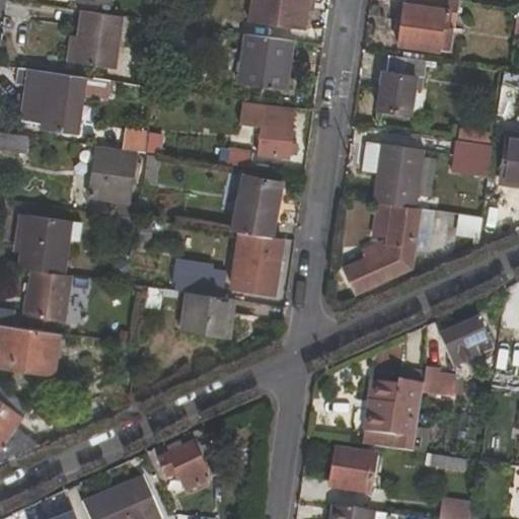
[(251,0),(249,21),(304,29),(308,0),(251,0)]
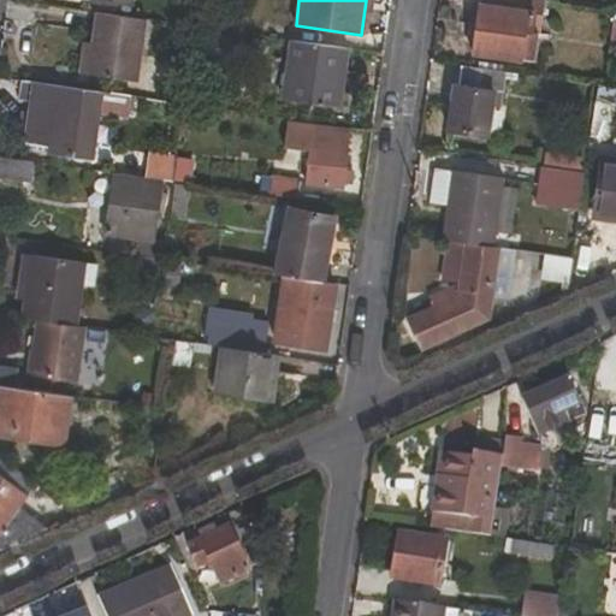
[(545,12),(545,0),(481,0),(474,53),(534,61),(539,34),(533,33),(537,11),(545,12)]
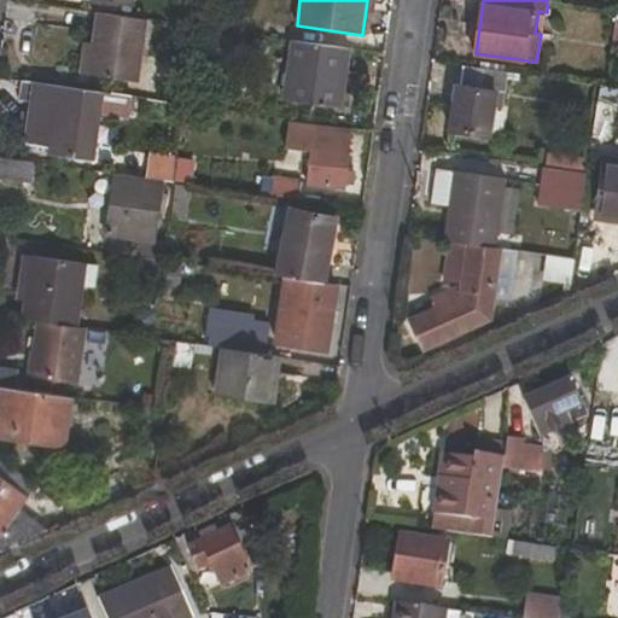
[(140,81),(149,21),(95,12),(91,42),(87,74),(140,81)]
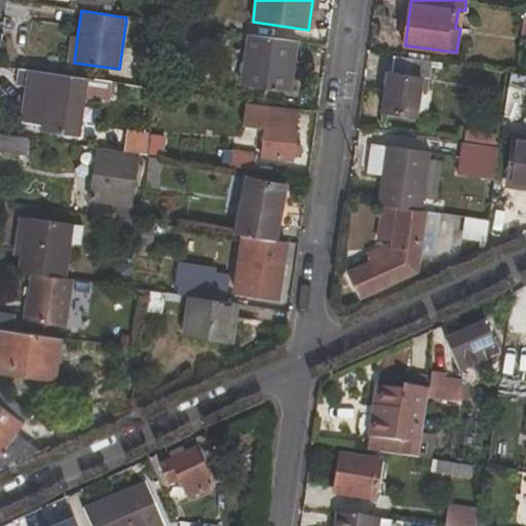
[(293,73),(289,73),(289,67),(293,40),(248,34),(240,85),(290,91),(293,73)]
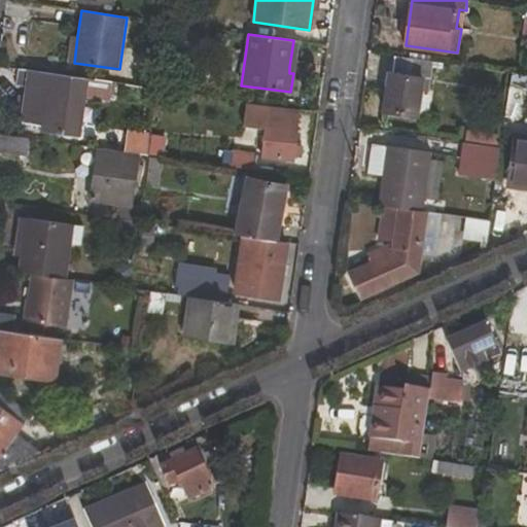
[(70,35),(67,62),(74,63),(77,36),(70,35)]
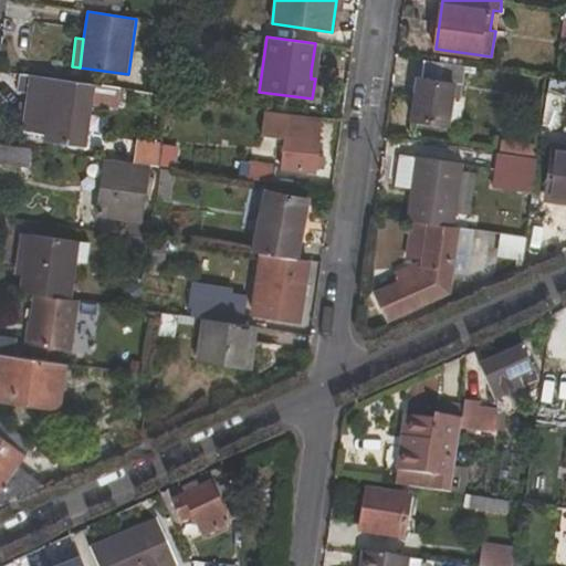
[(311,72),(318,73),(322,44),(315,43),(311,72)]
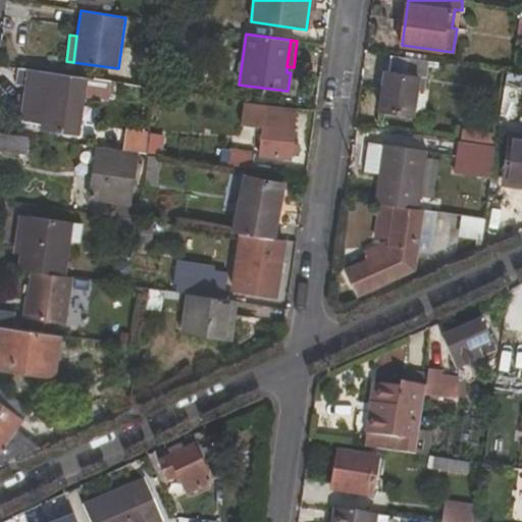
[(425,90),(429,61),(392,55),(390,73),(385,72),(380,111),(414,116),(418,89),(425,90)]
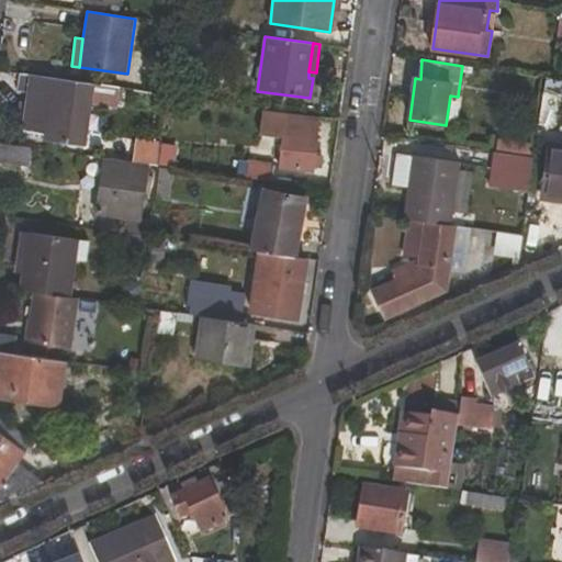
[(97,102),(99,85),(20,74),(13,128),(22,130),(55,134),(55,141),(83,145),(90,101),(97,102)]
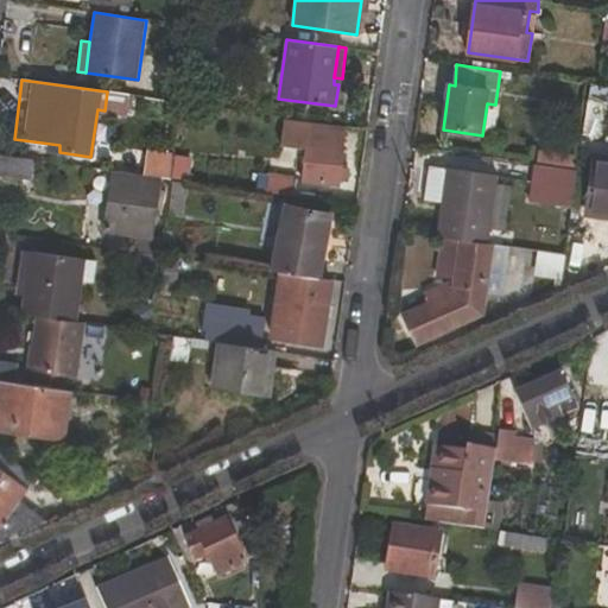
[(126,114),(128,95),(107,92),(105,111),(126,114)]
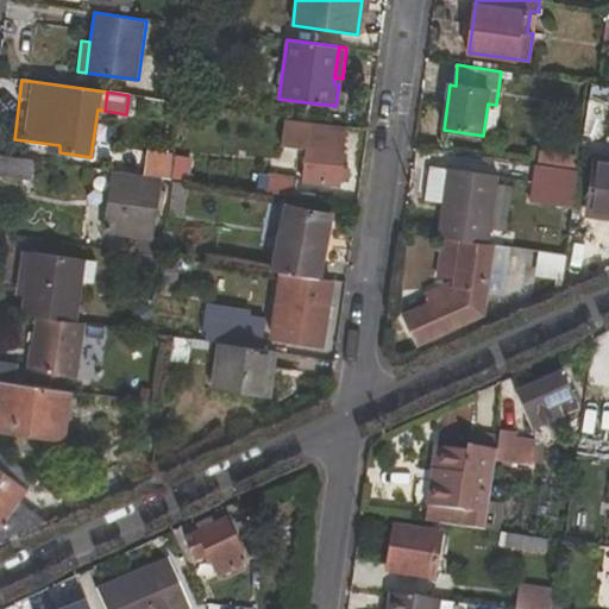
[(300,180),(339,186),(349,126),(308,120),(300,180)]
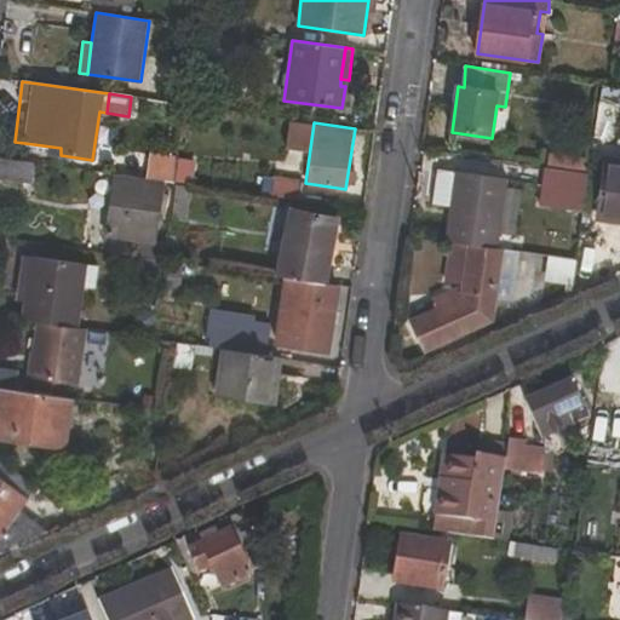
[(61,155),(61,148),(24,143),(22,160),(36,162),(58,165),(61,155)]
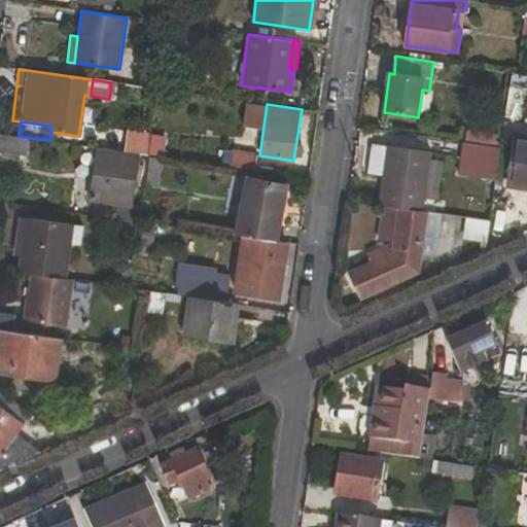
[(502,135),(467,131),(465,143),(500,148),(502,135)]
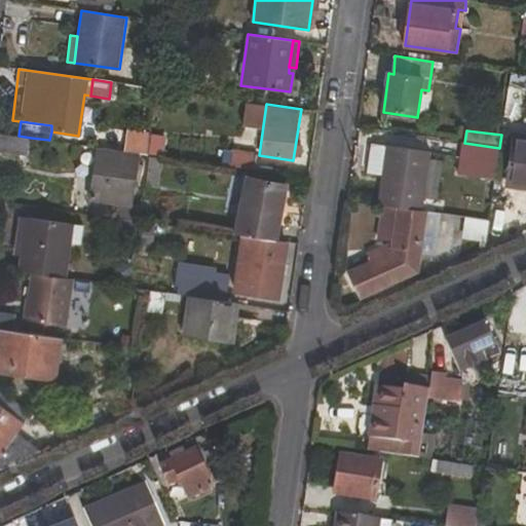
[(31,138),(19,136),(0,133),(0,151),(28,155),(31,138)]
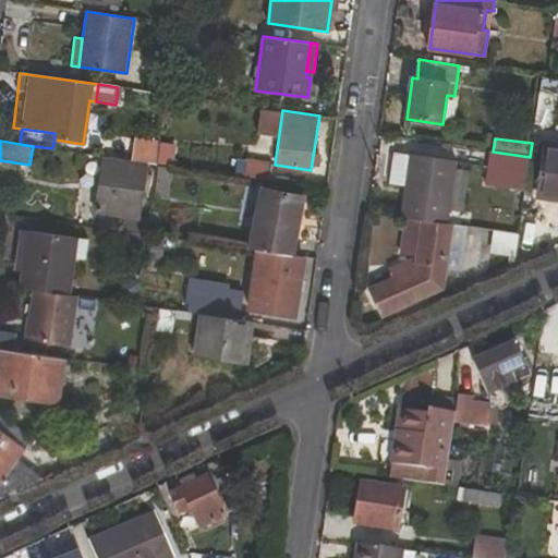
[(159,148),(157,164),(171,166),(174,143),(160,141),(159,148)]
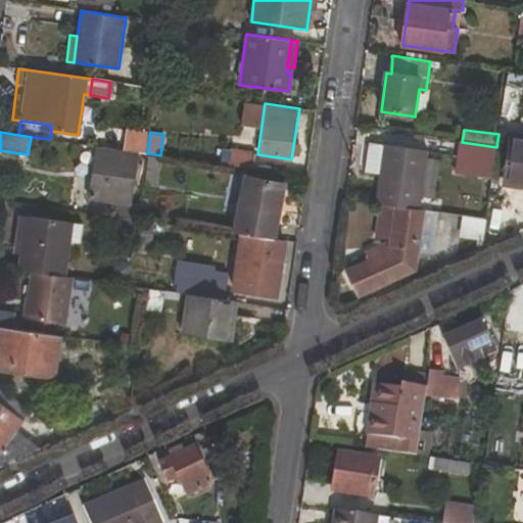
[(522,135),(511,134),(504,185),(522,187),(522,135)]
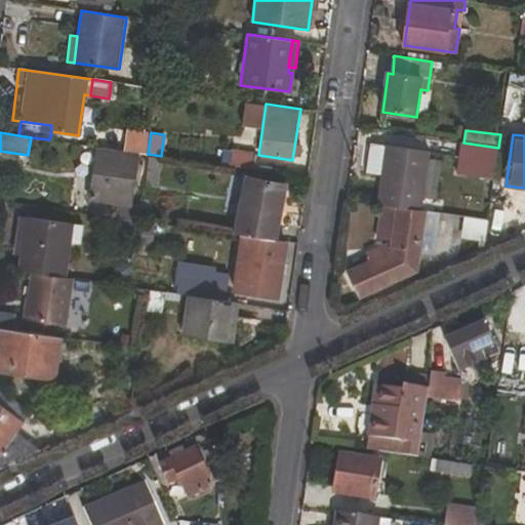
[(150,139),(124,136),(122,151),(138,153),(148,154),(150,139)]
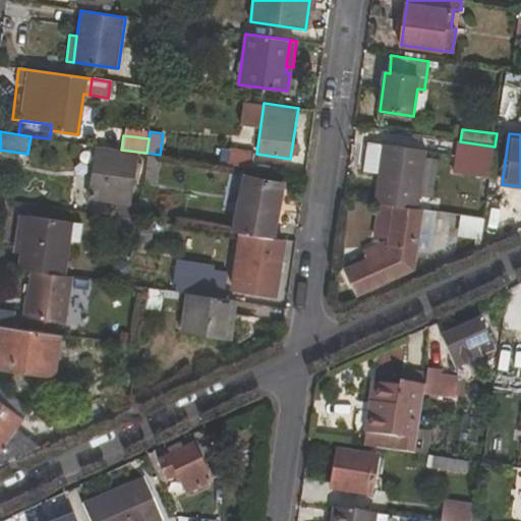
[(458,141),(454,171),(489,177),(495,147),(460,141),(458,141)]
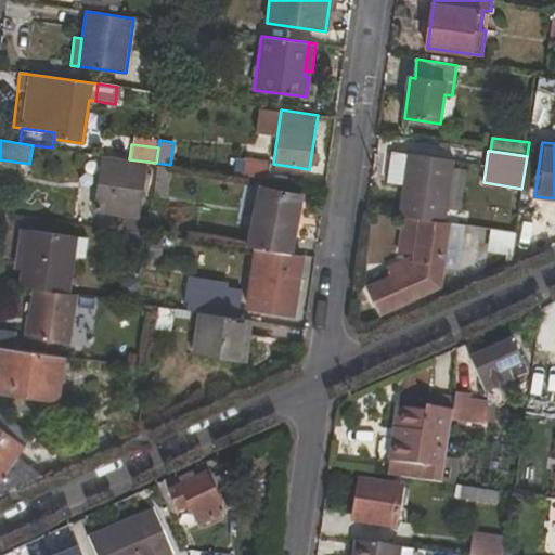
[(388,183),(402,185),(398,217),(405,218),(422,220),(446,223),(454,162),(392,152),(388,183)]
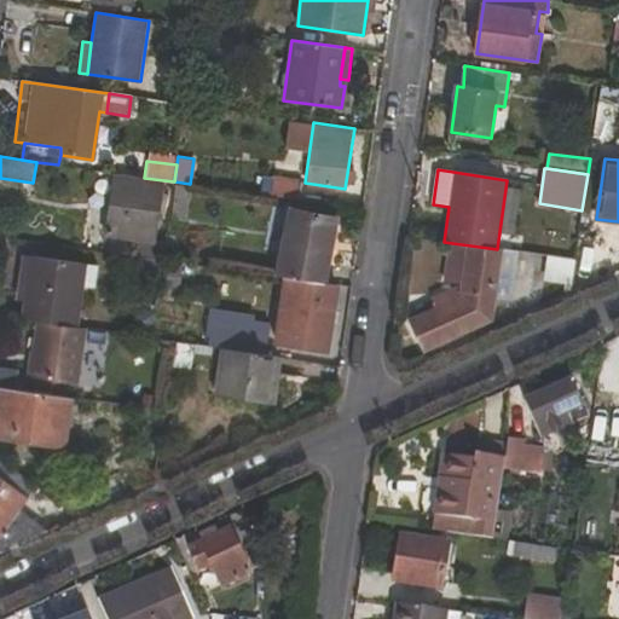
[(105,235),(122,237),(120,253),(136,255),(139,255),(163,260),(166,243),(155,241),(163,180),(144,178),(114,173),(105,235)]
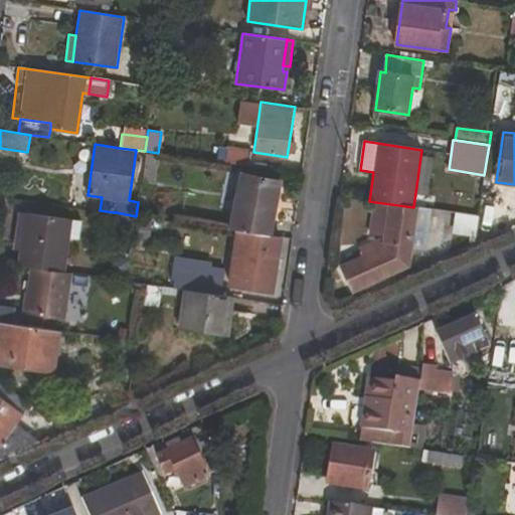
[(227,147),(225,162),(249,166),(251,150),(227,147)]
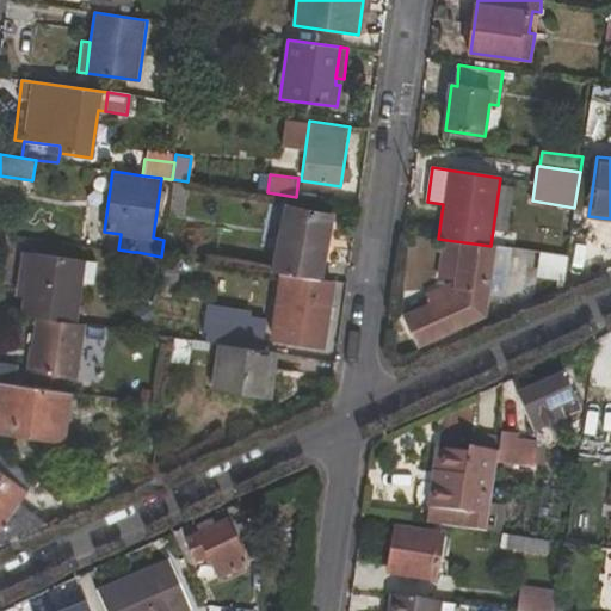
[(187,185),(172,184),(167,215),(183,217),(187,185)]
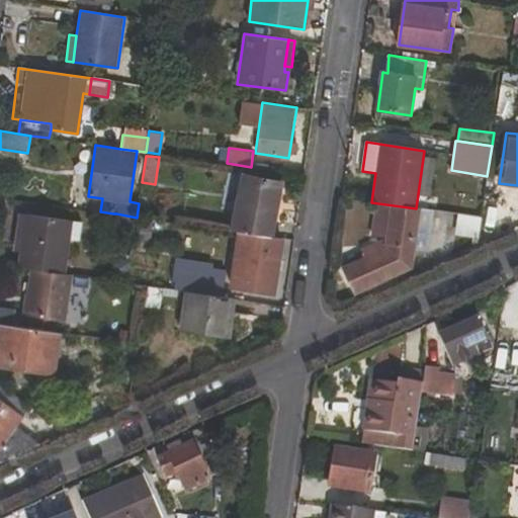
[(241,174),(232,230),(237,231),(274,237),(282,180),(241,174)]
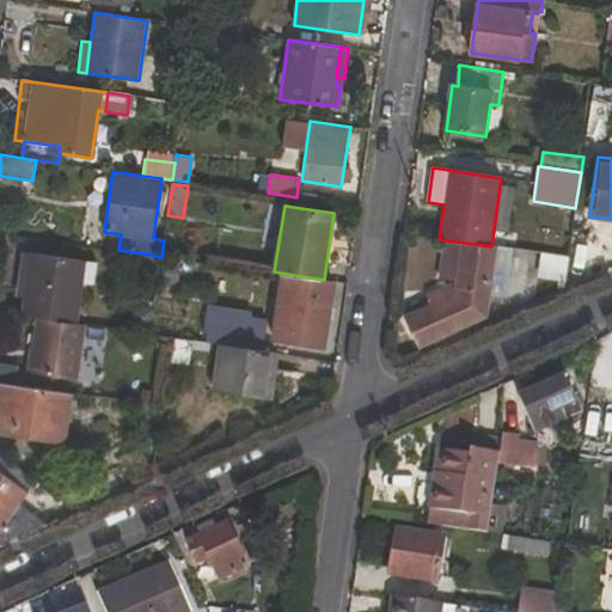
[(165,231),(164,240),(161,257),(171,257),(175,232),(165,231)]
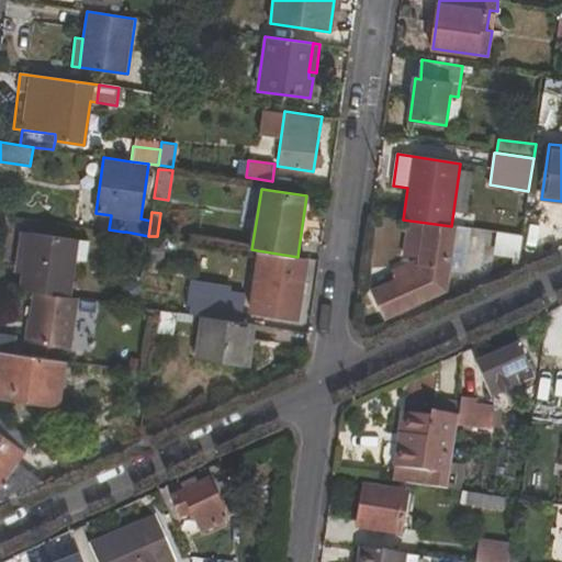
[(411,221),(404,257),(420,259),(427,223),(411,221)]
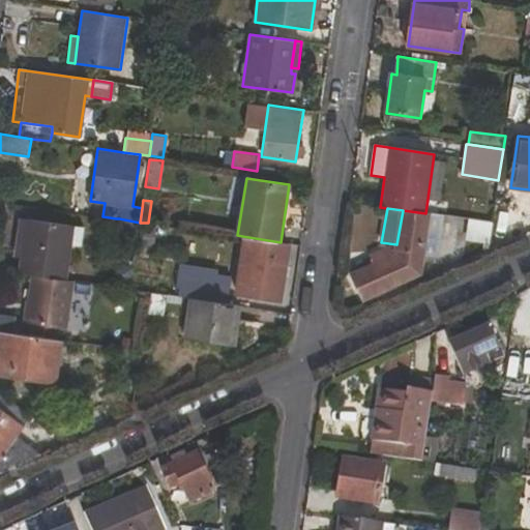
[(363,299),(421,274),(430,214),(425,213),(403,210),(396,244),(372,257),(375,264),(352,274),(363,299)]
